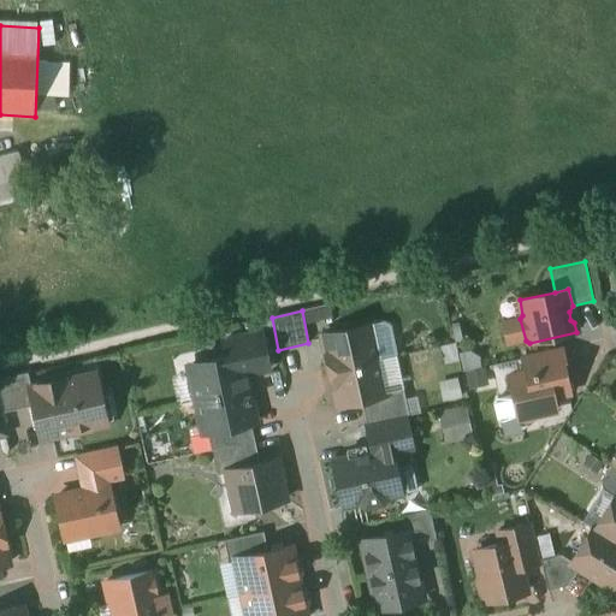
[(520,319),(502,323),(507,344),(526,341),(520,319)]
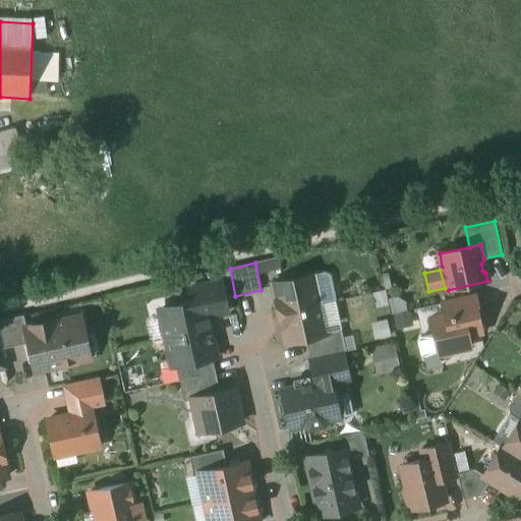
[(310,276),(273,284),(278,306),(277,306),(278,313),(320,304),(316,287),(311,285),(310,276)]
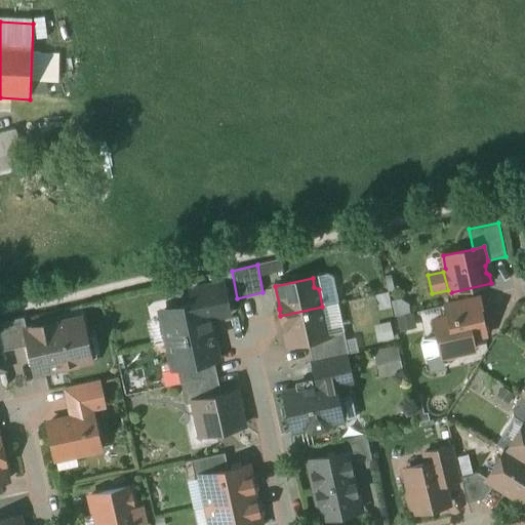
[(223,284),(192,291),(195,305),(205,303),(209,320),(230,315),(223,284)]
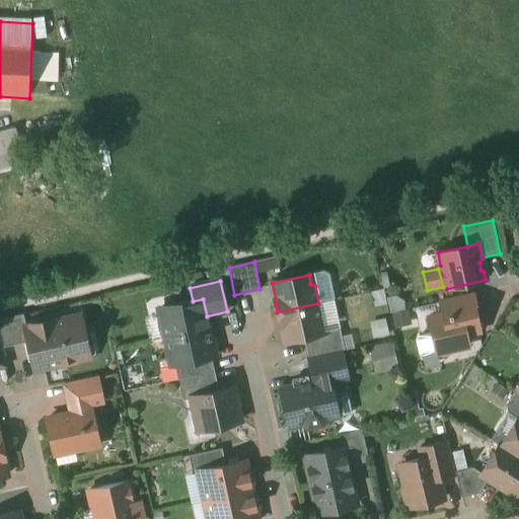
[(473,295),(440,303),(442,314),(474,307),(476,315),(478,314),(473,295)]
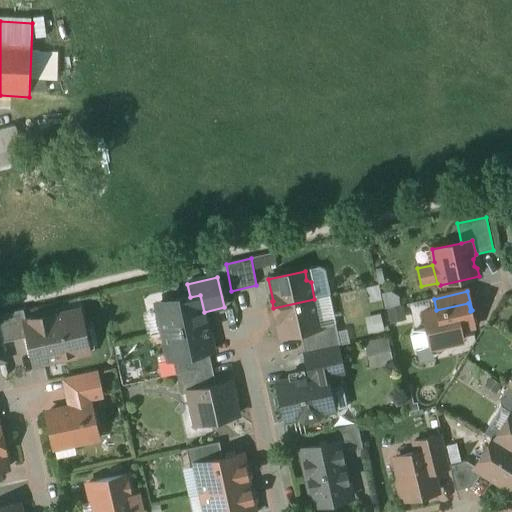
[(190,297),(177,300),(171,297),(164,299),(161,303),(163,310),(158,311),(163,334),(207,324),(204,312),(200,295),(190,297)]
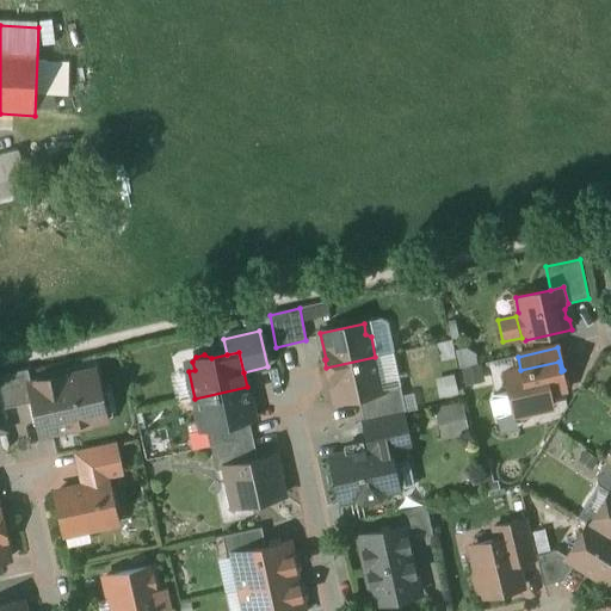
[(375,357),(326,368),(328,377),(331,376),(337,402),(359,397),(380,394),(380,392),(377,383),(380,377),(375,357)]
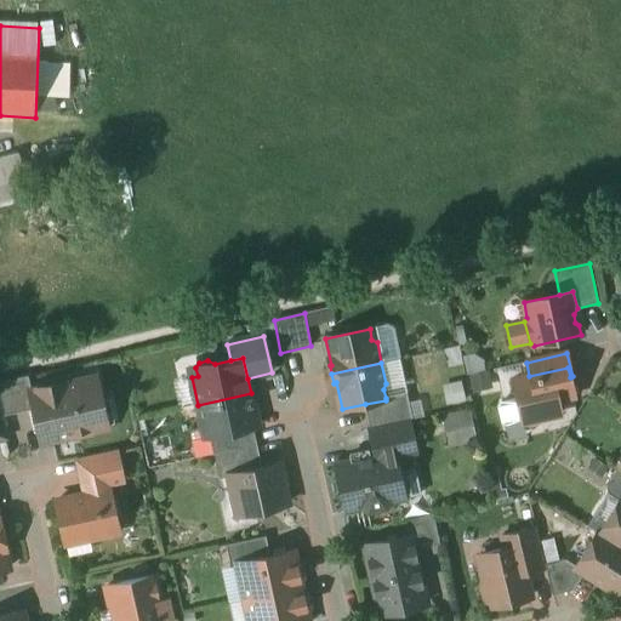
[(529,376),(512,381),(516,399),(522,422),(524,422),(529,426),(537,423),(540,420),(562,415),(558,400),(575,397),(570,377),(568,368),(529,376)]
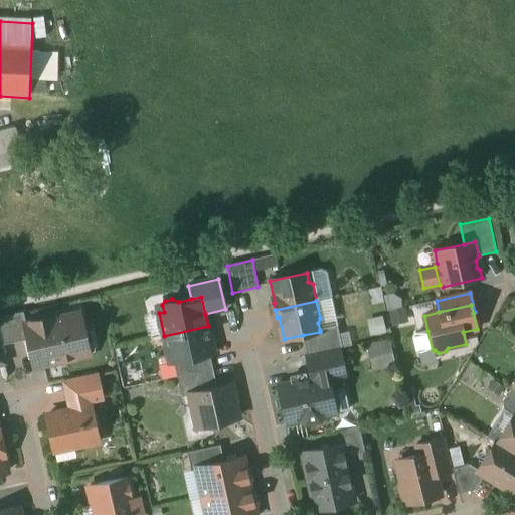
[(23,312),(0,317),(0,335),(0,337),(2,345),(28,340),(25,326),(26,326),(23,312)]
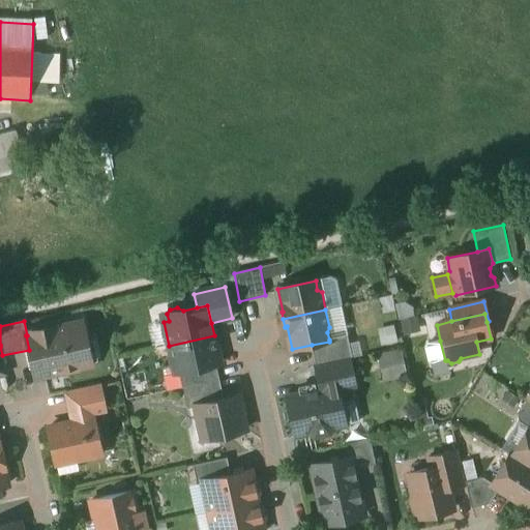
[(82,323),(55,329),(55,327),(31,332),(32,334),(27,335),(26,335),(29,350),(35,378),(61,373),(64,375),(76,372),(79,369),(91,365),(82,323)]
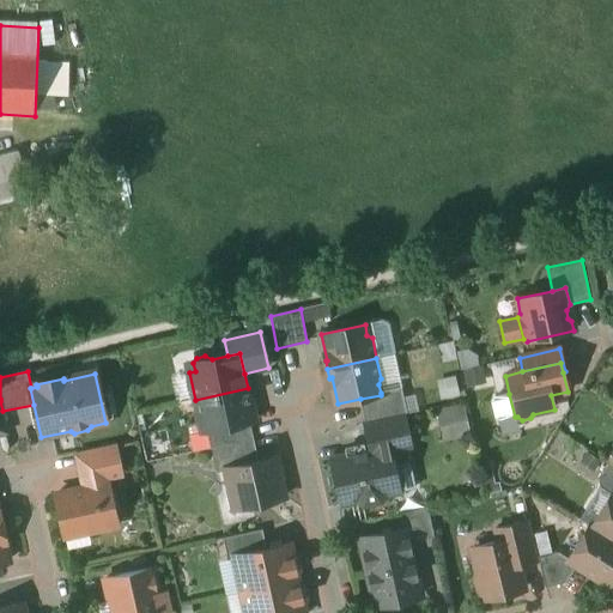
[(248,388),(195,400),(198,411),(195,413),(198,425),(207,431),(249,423),(255,422),(248,388)]
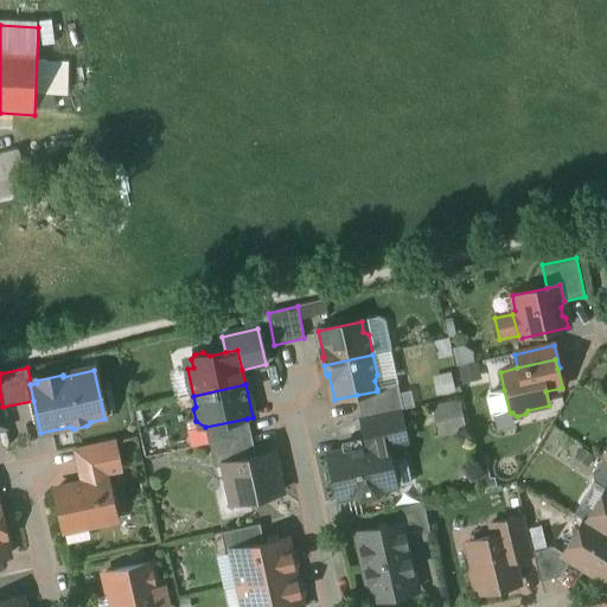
[(398,384),(377,389),(377,391),(357,395),(362,420),(400,411),(404,410),(398,384)]
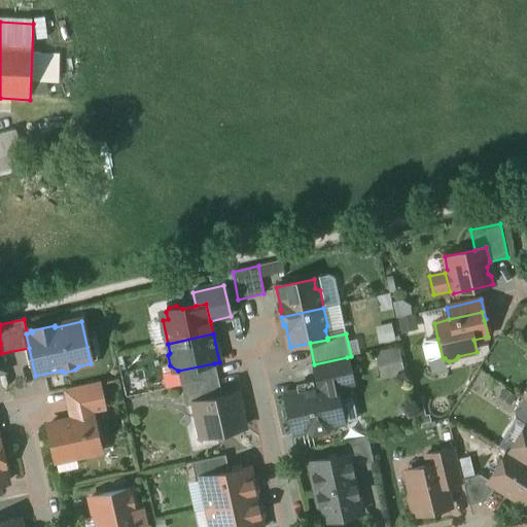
[(437,339),(425,342),(422,346),(426,359),(429,361),(443,358),(437,339)]
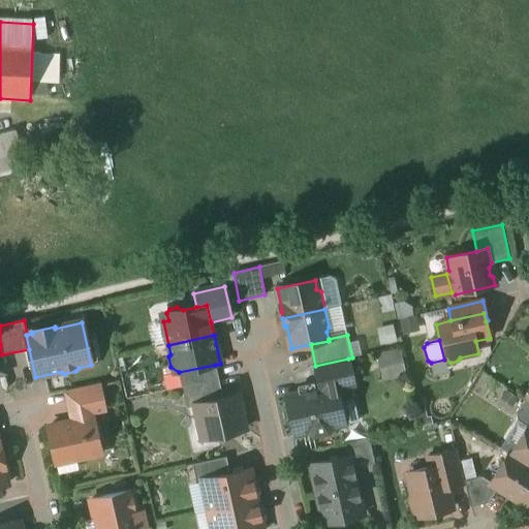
[(377,352),(383,379),(408,374),(401,346),(377,352)]
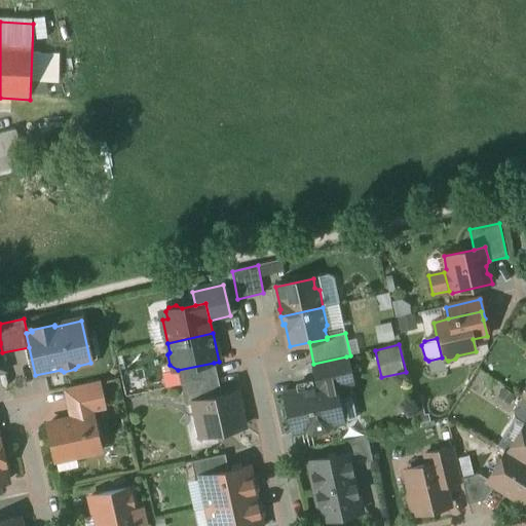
[(346,357),(313,364),(318,387),(334,384),(334,385),(351,382),(346,357)]
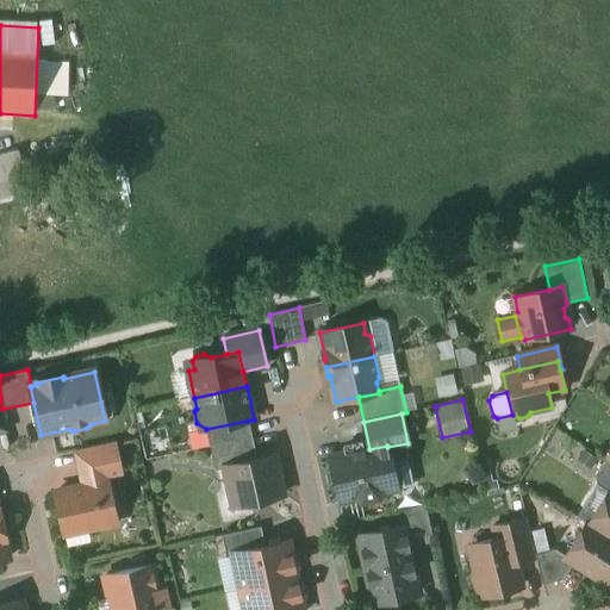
[(248,421),(206,429),(210,446),(193,449),(193,450),(210,447),(253,439),(248,421)]
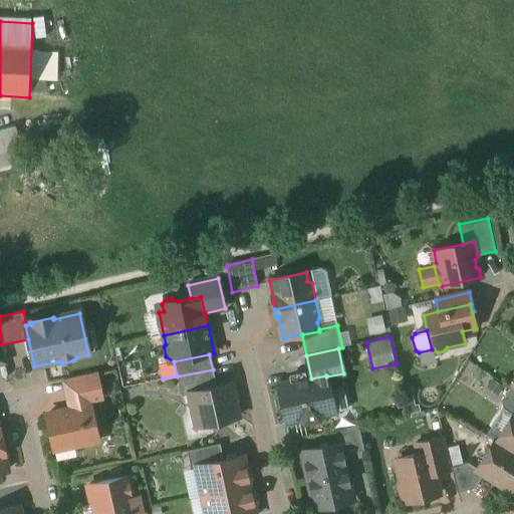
[(213,369),(177,376),(182,397),(189,396),(189,394),(217,388),(213,369)]
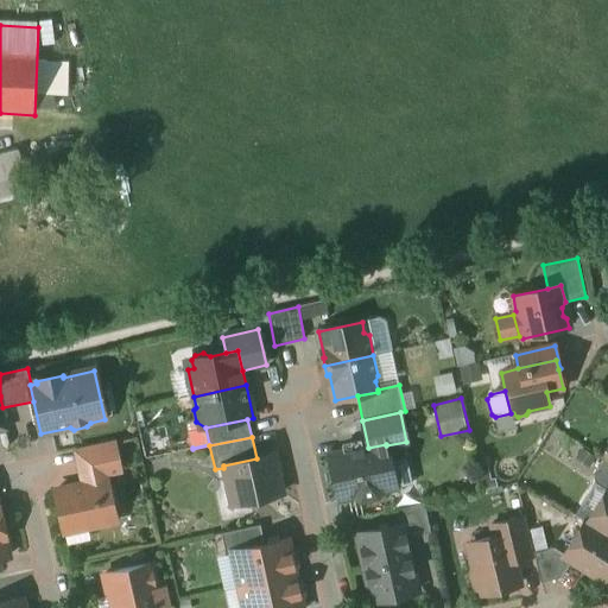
[(113,442),(75,450),(80,469),(102,464),(118,462),(113,442)]
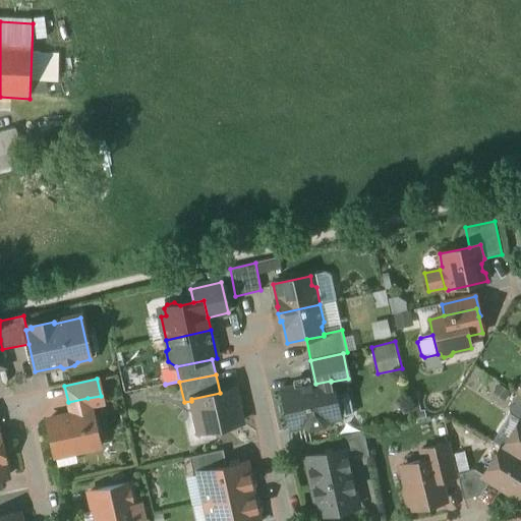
[(315,384),(283,391),(291,428),(304,425),(309,428),(324,425),(327,421),(333,419),(329,402),(335,401),(331,382),(331,381),(315,384)]
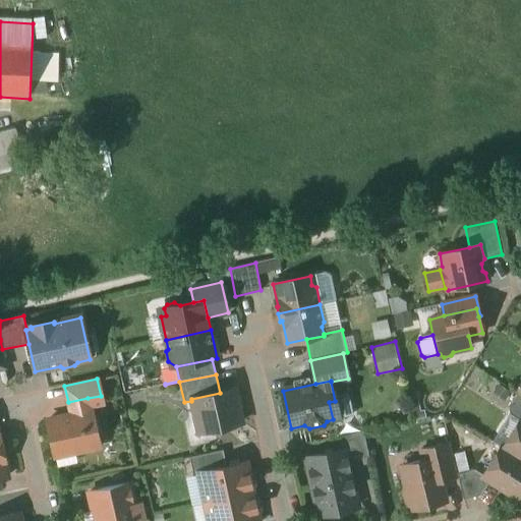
[(220,393),(191,399),(191,401),(197,424),(208,422),(209,430),(214,433),(223,431),(226,426),(241,423),(234,390),(220,393)]
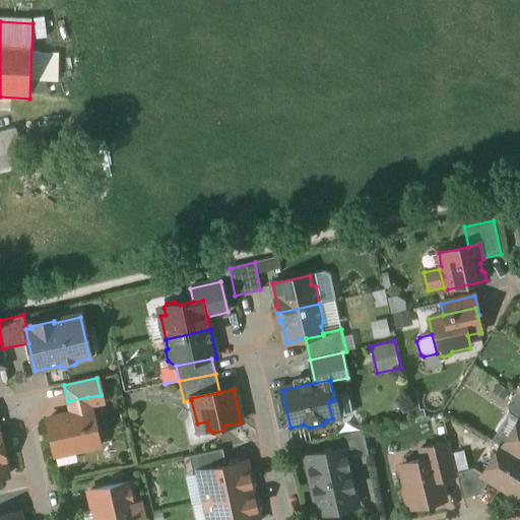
[(519,394),(516,392),(507,407),(509,413),(519,419),(519,418),(519,394)]
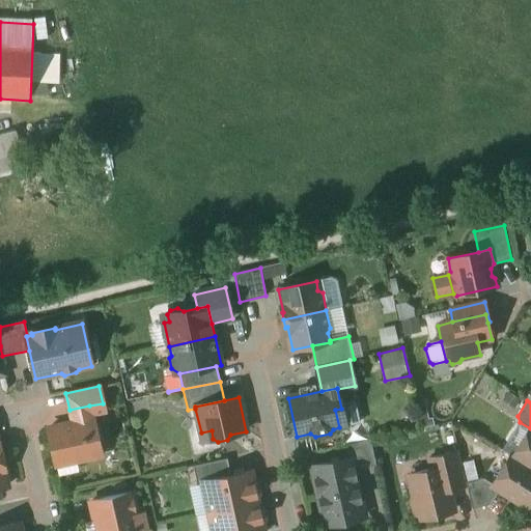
[(70,410),(73,423),(48,429),(56,466),(101,455),(89,406),(70,410)]
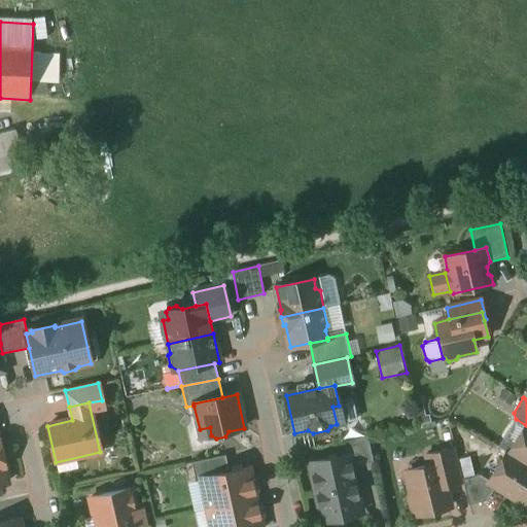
[(526,424),(526,425),(526,426),(526,432),(522,441),(518,438),(508,453),(508,454),(526,465),(526,424)]
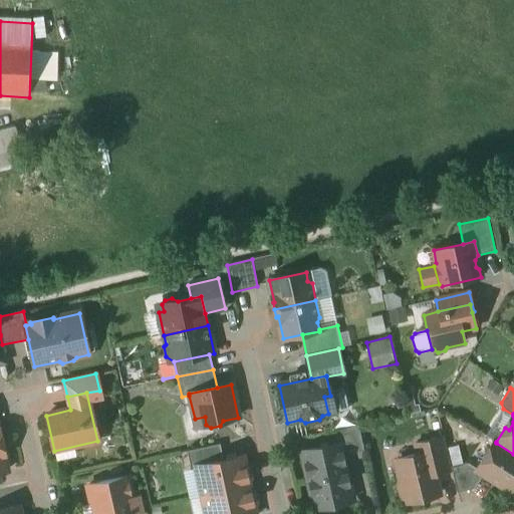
[(358,426),(334,431),(337,445),(338,445),(341,457),(363,452),(358,426)]
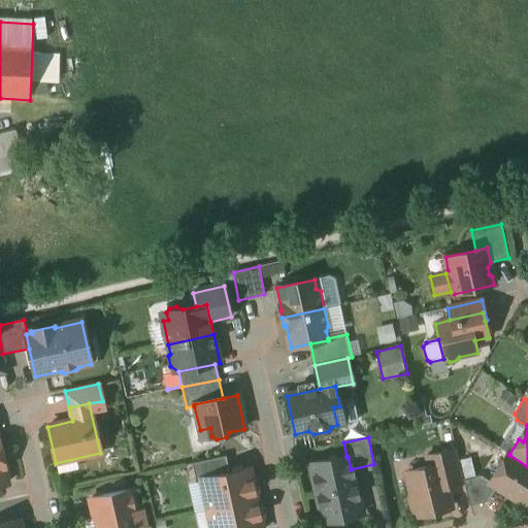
[(456,450),(427,456),(430,467),(440,465),(446,489),(464,484),(463,481),(456,450)]
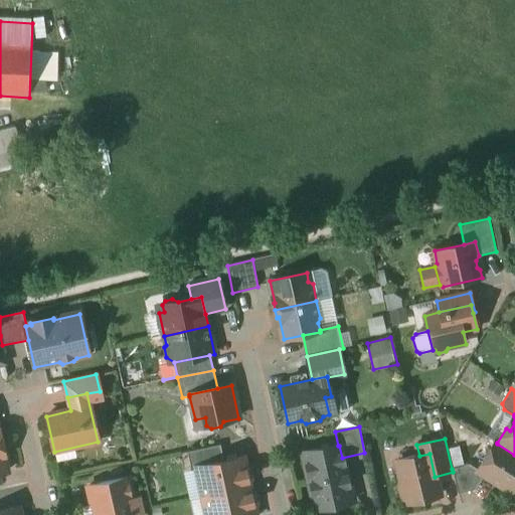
[(514,455),(497,444),(497,443),(496,442),(486,458),(490,460),(482,473),(478,470),(477,472),(484,476),(511,493),(514,486),(514,455)]
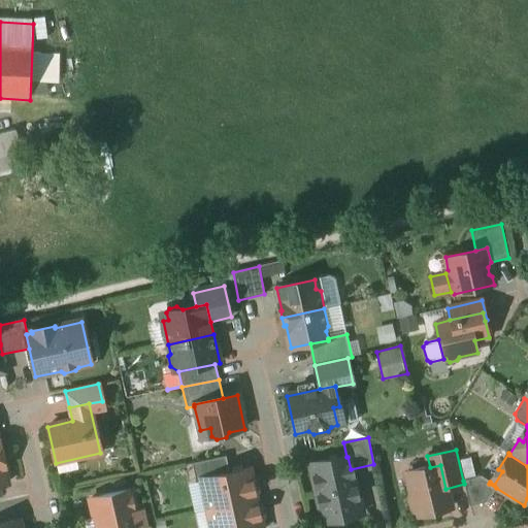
[(226,457),(192,464),(196,482),(201,481),(201,480),(230,473),(226,457)]
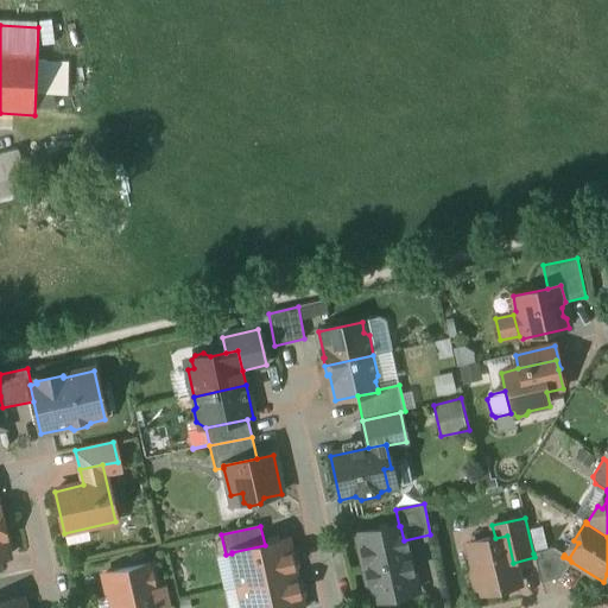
[(363,565),(407,556),(404,540),(400,526),(399,526),(358,536),(363,565)]
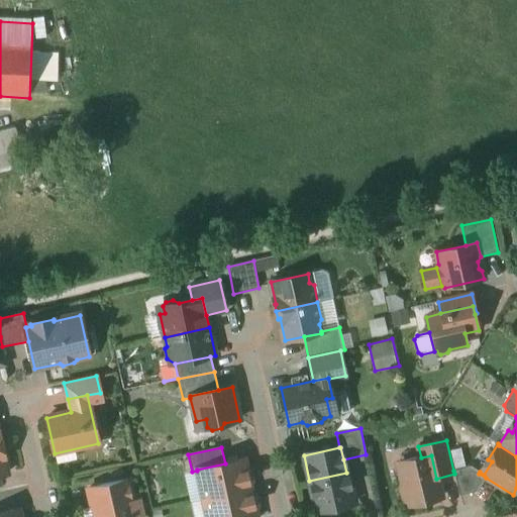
[(421,457),(402,462),(405,477),(402,483),(403,488),(403,489),(405,500),(407,501),(408,506),(441,499),(436,479),(431,455),(421,457)]
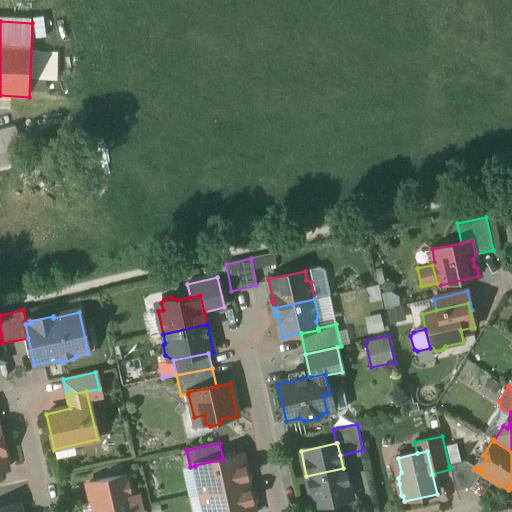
[(223,459),(195,465),(195,466),(201,495),(248,485),(247,482),(250,477),(248,467),(244,464),(242,455),(223,459)]
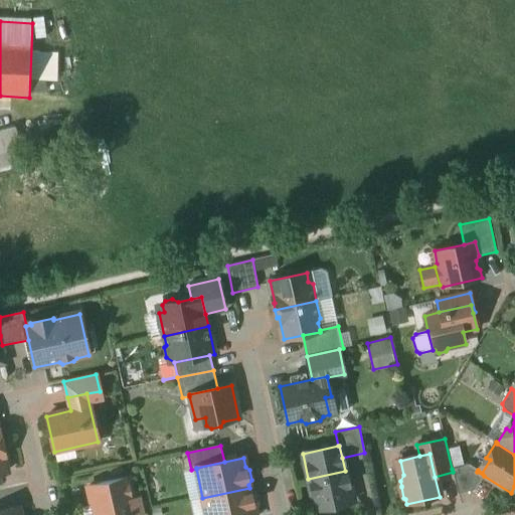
[(478,470),(469,465),(452,469),(453,472),(458,494),(476,490),(484,476),(477,472),(478,470)]
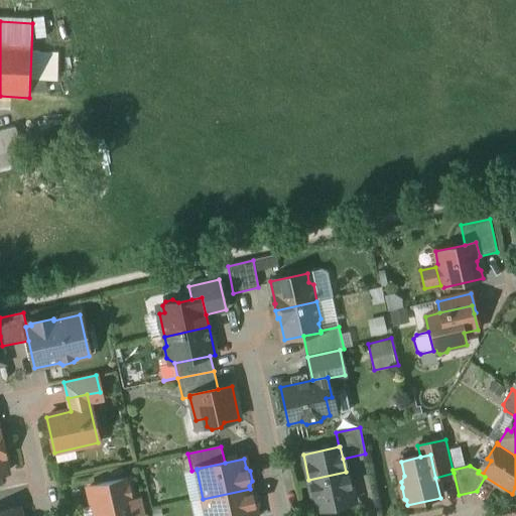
[(346,472),(308,480),(315,511),(354,502),(347,472),(346,472)]
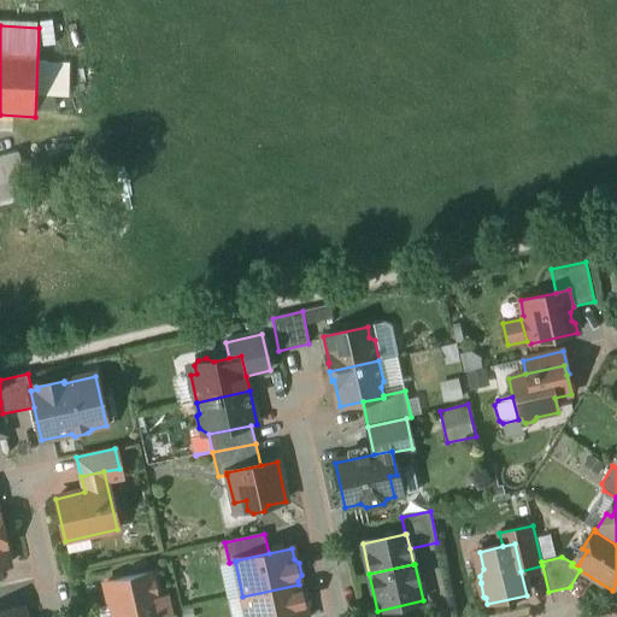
[(153,574),(106,583),(112,609),(113,616),(165,616),(163,600),(158,598),(153,574)]
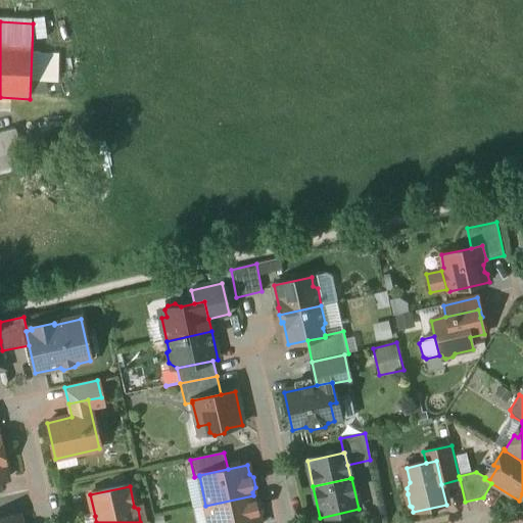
[(253,495),(205,506),(209,522),(259,522),(258,517),(260,513),(258,502),(254,500),(253,495)]
